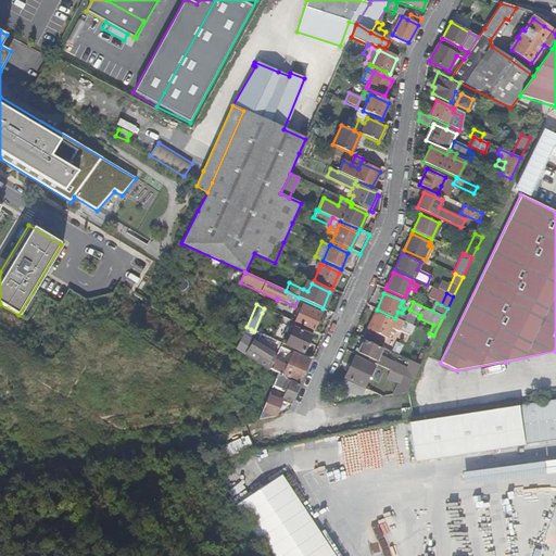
[(294,321),(313,330),(320,314),(302,305),(294,321)]
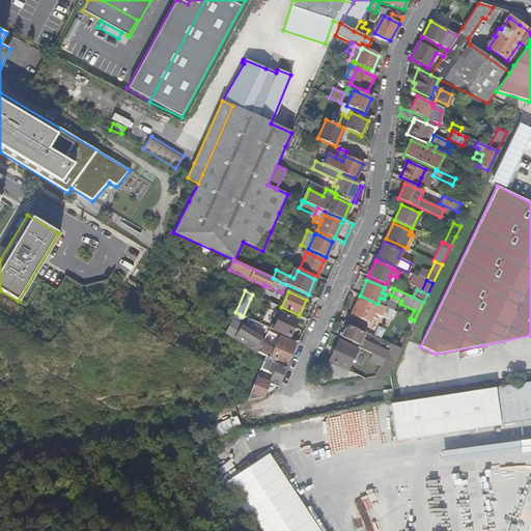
[(268,301),(252,295),(250,299),(266,306),(268,302),(268,301)]
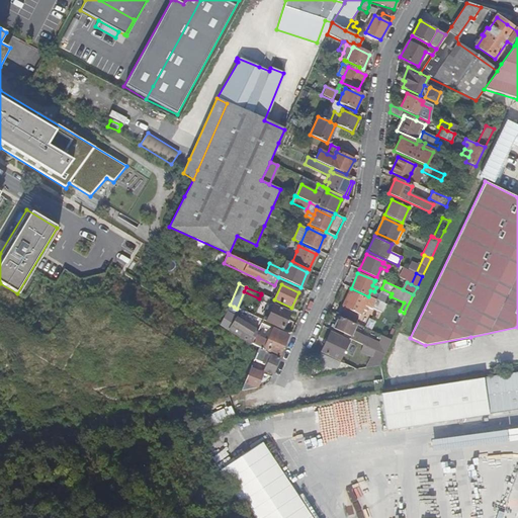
[(264,288),(261,293),(261,294),(267,296),(270,291),(264,288)]
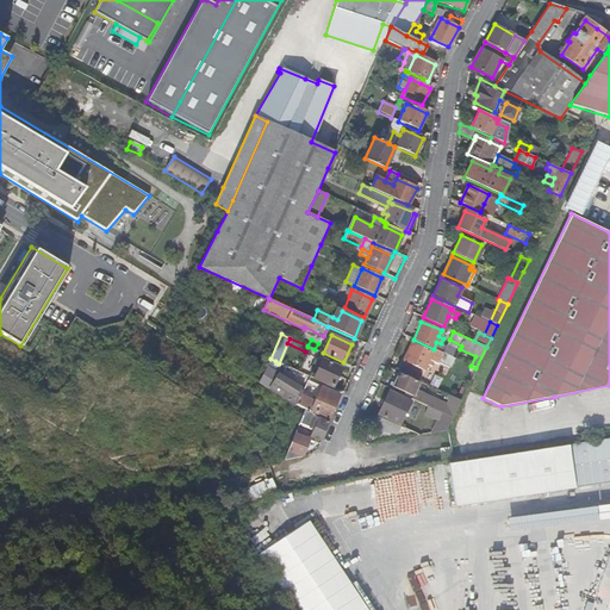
[(434,349),(442,353),(446,346),(441,343),(436,342),(434,349)]
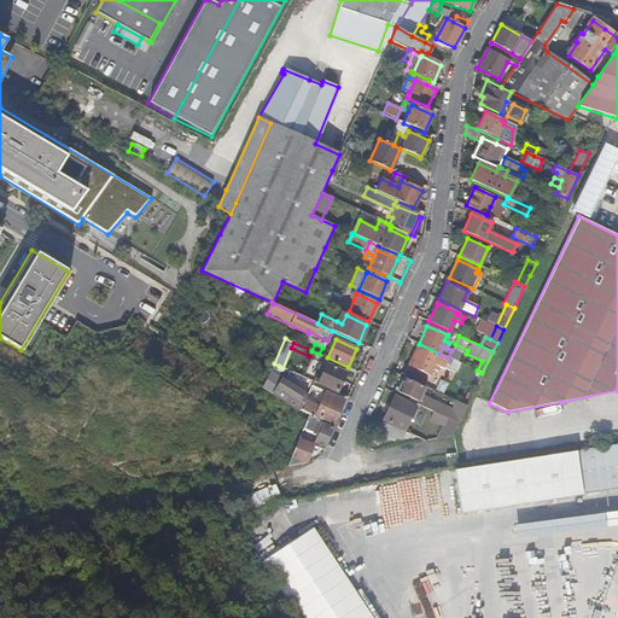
[(436,371),(438,366),(438,365),(435,363),(437,357),(417,348),(404,374),(419,380),(423,372),(430,374),(432,368),(436,371)]
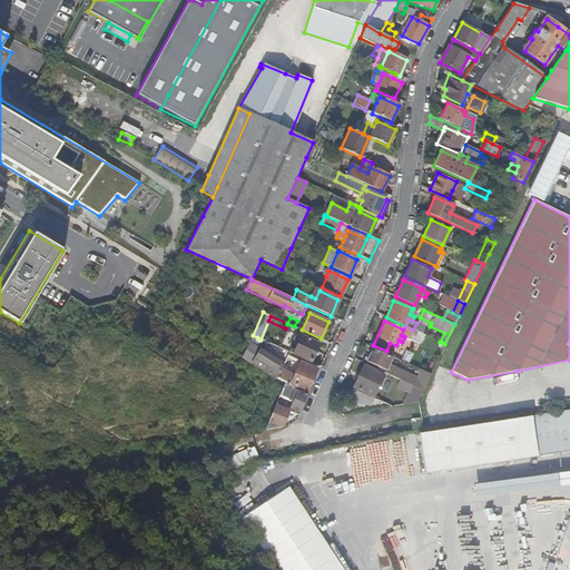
[(413,330),(422,334),(425,327),(416,323),(413,330)]
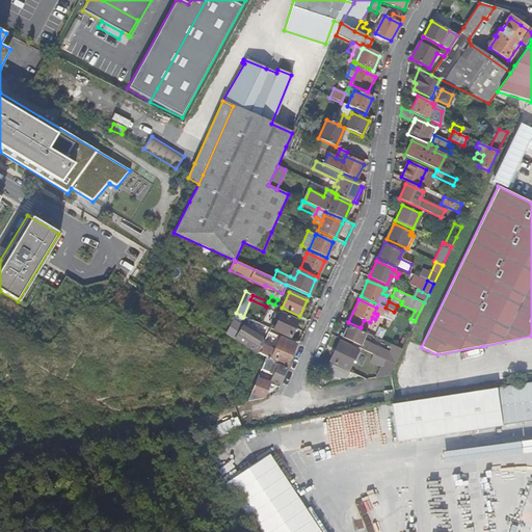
[(266,307),(277,312),(280,308),(274,304),(268,302),(266,307)]
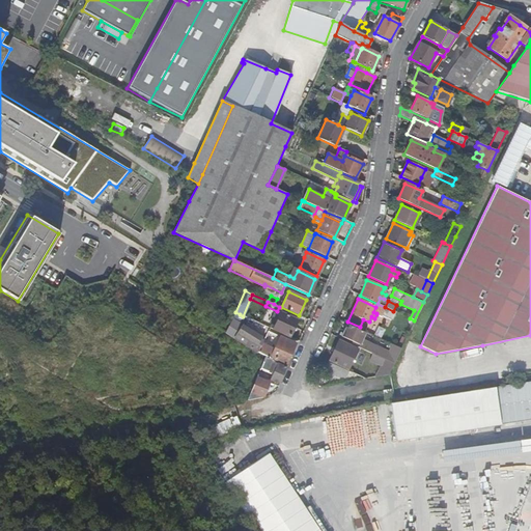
[(381,316),(381,315),(385,307),(378,304),(375,307),(373,312),(376,313),(376,314),(381,316)]
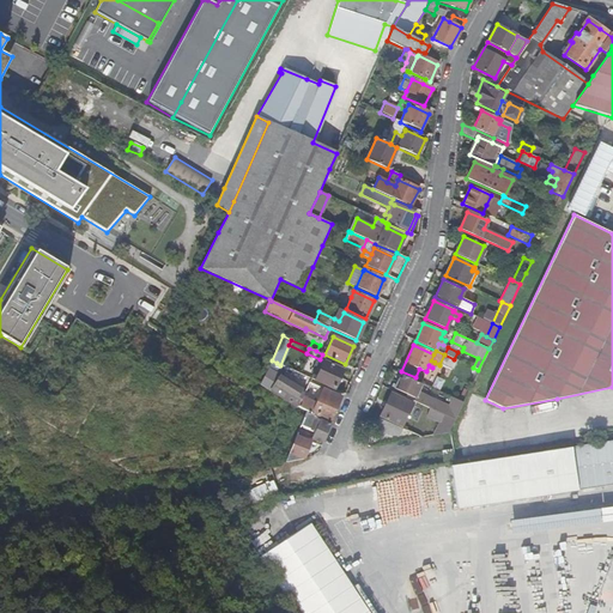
[(343,371),(345,364),(325,354),(322,354),(320,359),(343,371)]
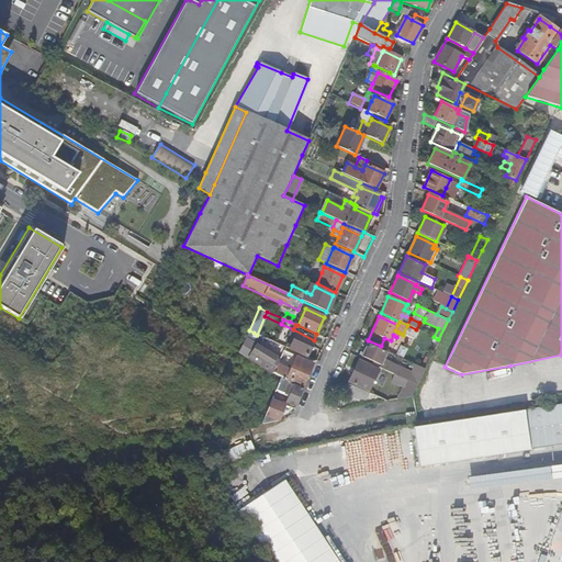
[(415,338),(418,330),(416,329),(407,325),(403,334),(415,338)]
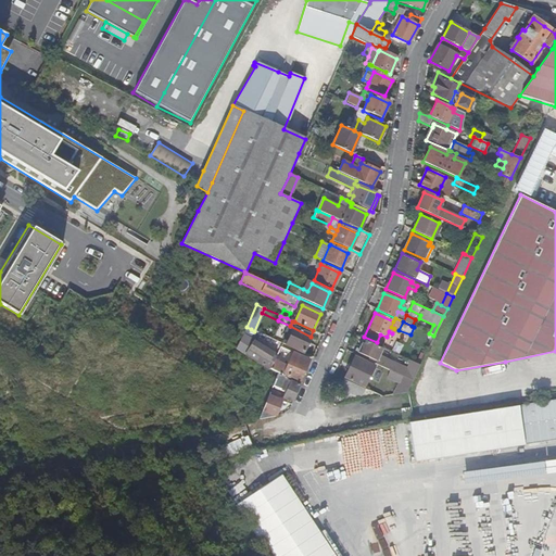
[(282,343),(302,353),(311,337),(290,326),(283,340),(282,343)]
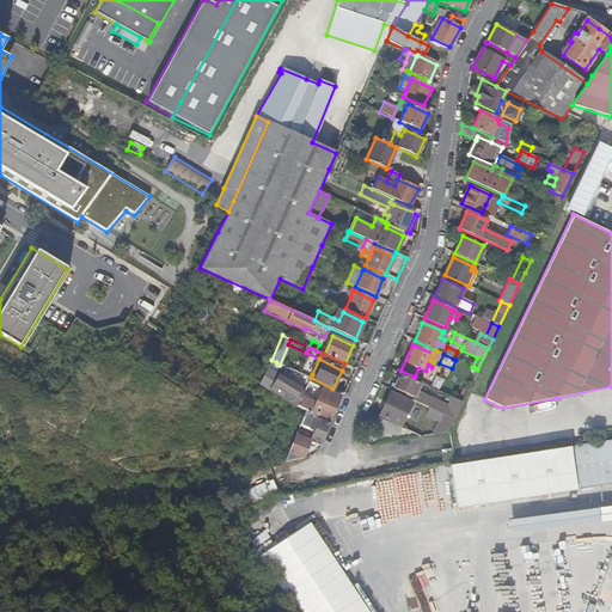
[(289,368),(311,378),(312,374),(291,365),(289,368)]
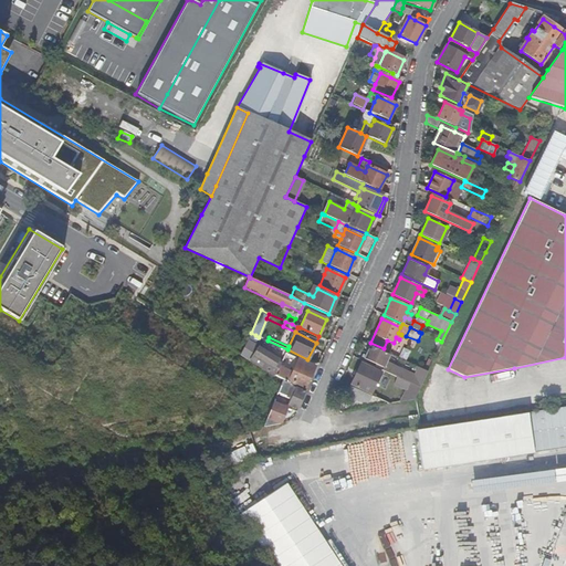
[(387,341),(384,348),(389,352),(394,343),(387,341)]
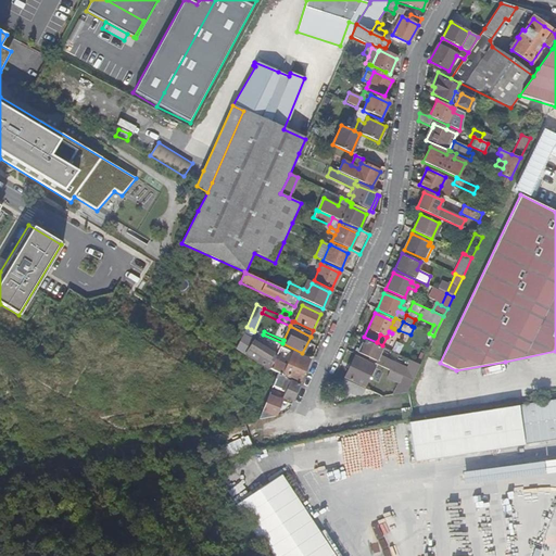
[(262,364),(269,368),(273,362),(269,359),(273,354),(247,338),(242,336),(237,349),(262,364)]
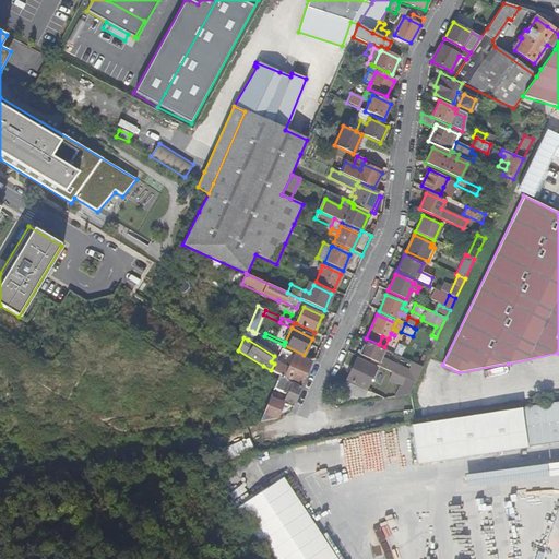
[(404,378),(415,382),(423,367),(416,364),(412,372),(381,358),(384,351),(365,342),(358,354),(378,363),(377,366),(404,378)]
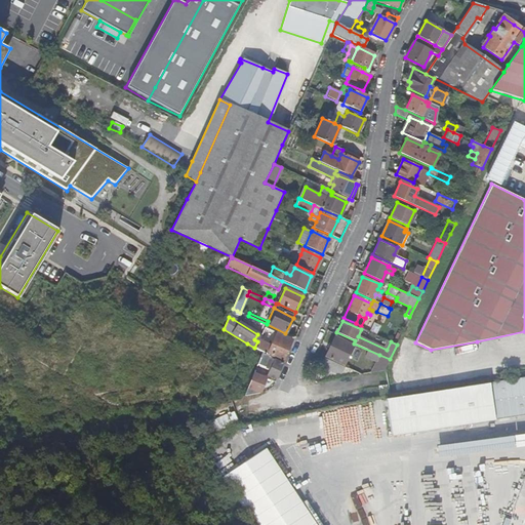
[(274,339),(276,333),(265,328),(261,333),(274,339)]
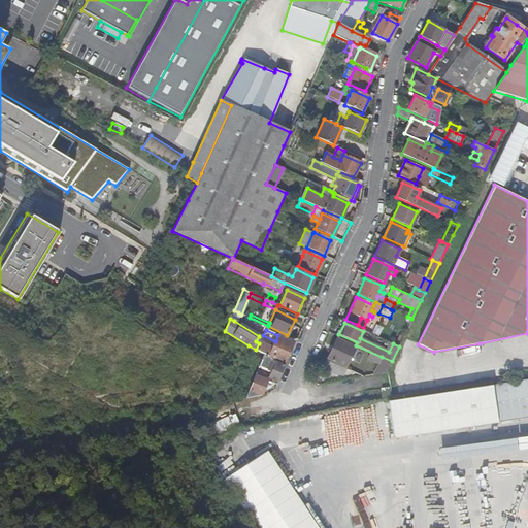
[(256,350),(263,354),(270,358),(273,359),(284,363),(292,343),(283,338),(283,337),(277,335),(275,341),(271,349),(260,342),(259,343),(256,350)]
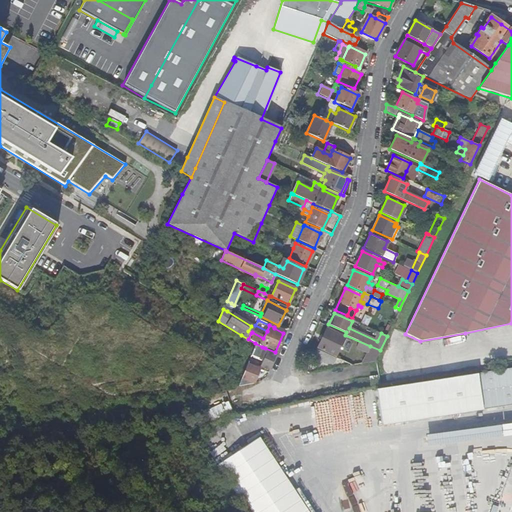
[(344,336),(326,328),(317,347),(335,356),(344,336)]
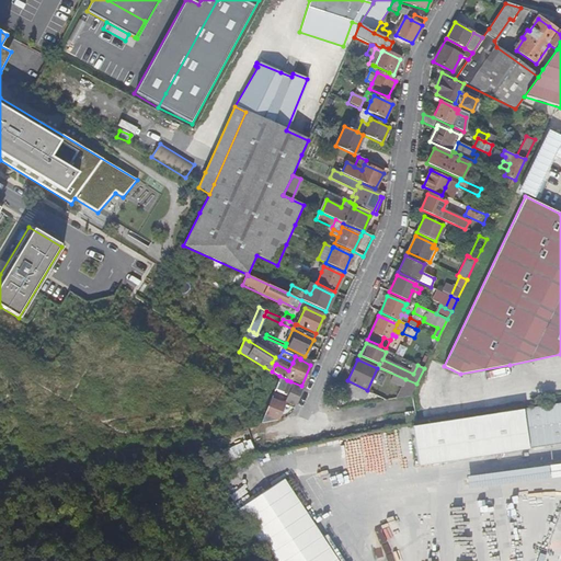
[(279,376),(274,389),(282,392),(283,390),(289,393),(285,400),(294,404),(300,389),(289,384),(286,382),(287,380),(279,376)]
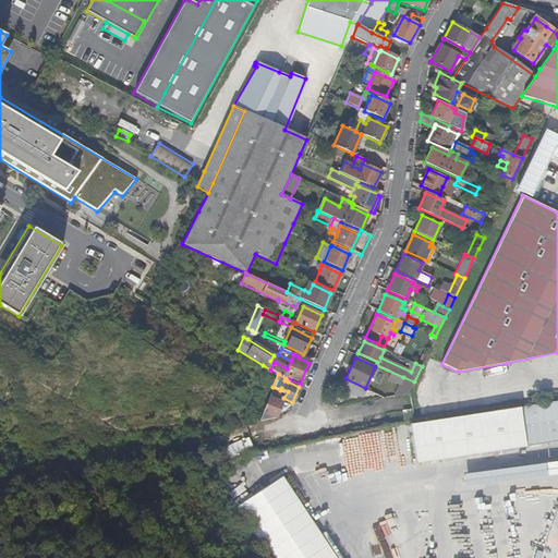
[(395,396),(408,393),(414,381),(403,377),(395,396)]
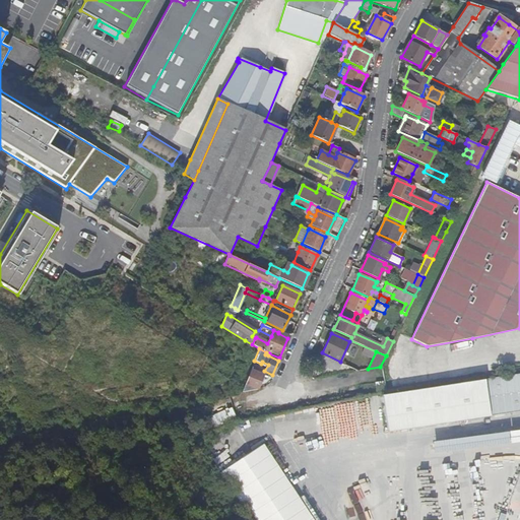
[(335,361),(321,354),(318,363),(331,369),(335,361)]
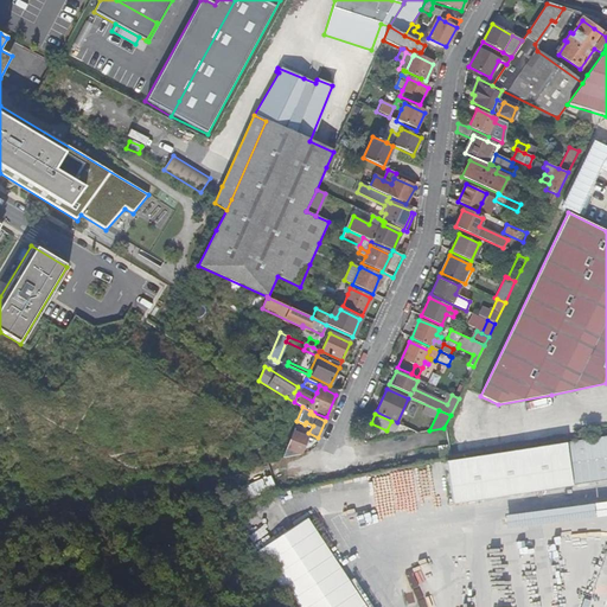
[(402,427),(415,433),(419,426),(406,420),(402,427)]
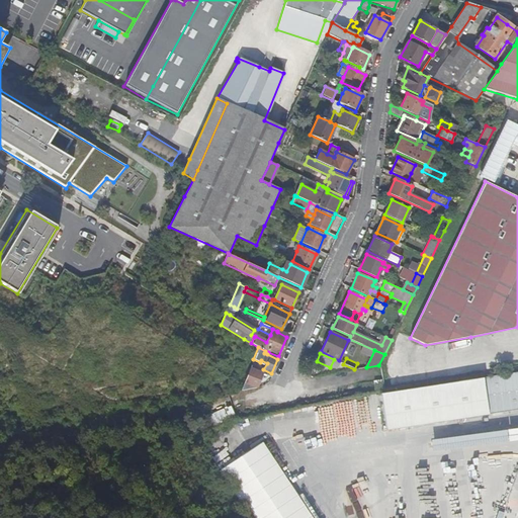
[(262,373),(250,368),(242,390),(252,389),(256,387),(262,373)]
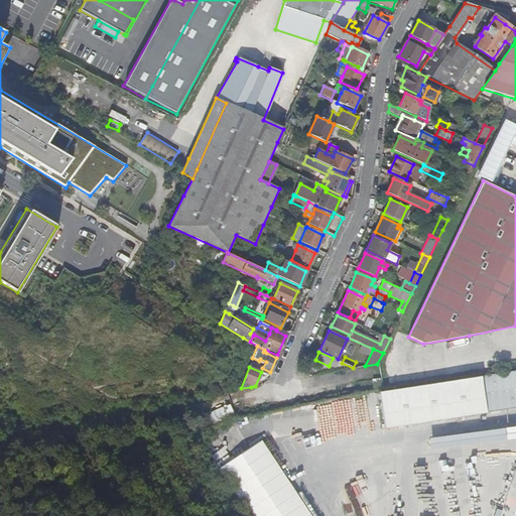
[(515,372),(381,391),(386,427),(515,408),(515,372)]
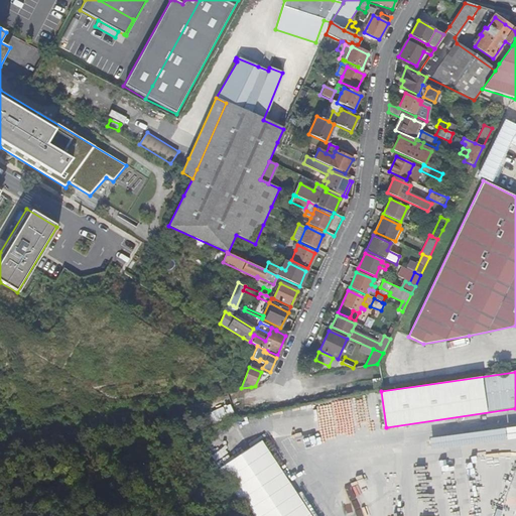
[(229,405),(204,415),(208,424),(233,414),(229,405)]
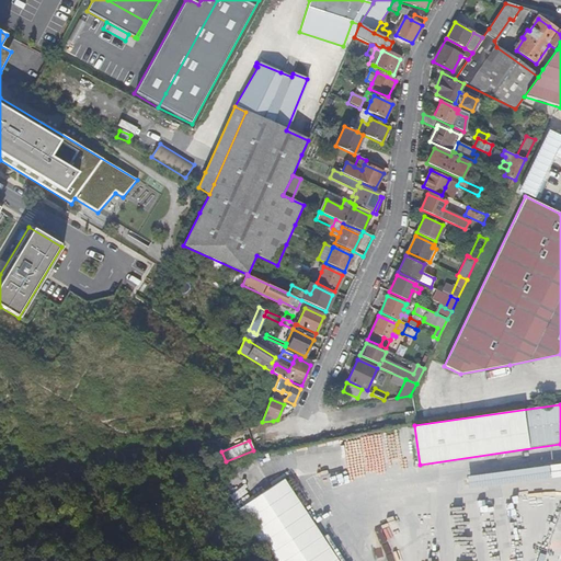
[(524,482),(523,472),(492,473),(492,484),(524,482)]
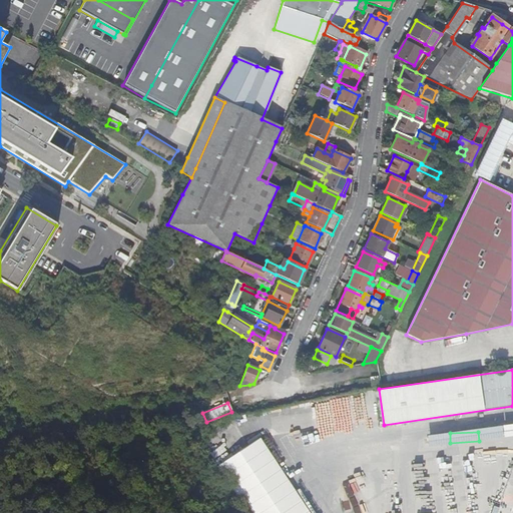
[(248,512),(309,512),(260,438),(217,466),(248,512)]
